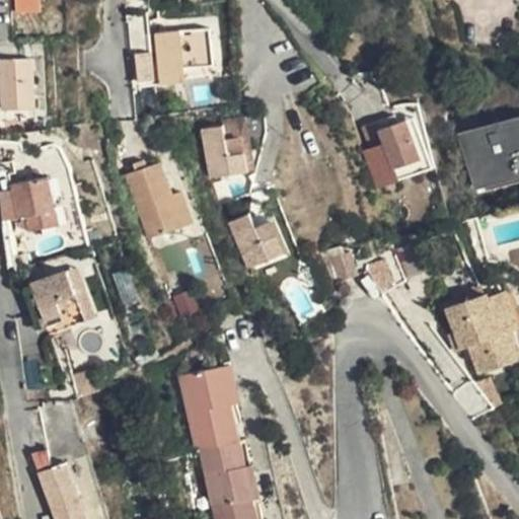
[(15,0),(16,11),(40,10),(39,0),(15,0)]
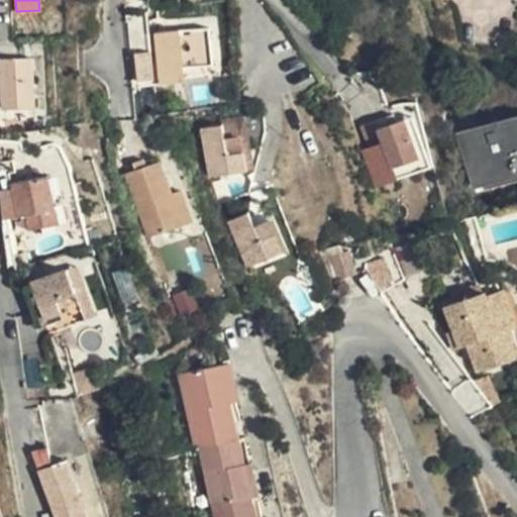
[(210,67),(206,26),(151,32),(157,87),(182,84),(181,70),(210,67)]
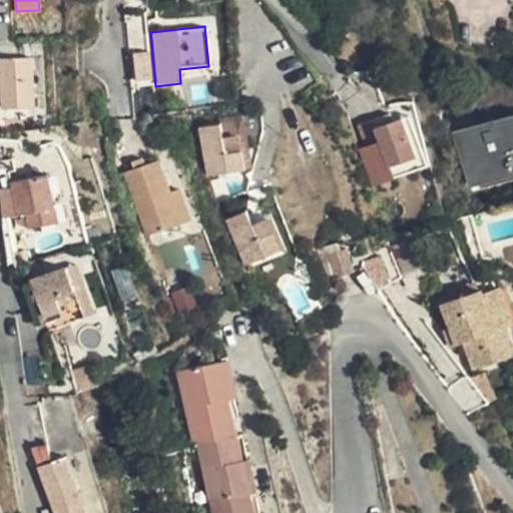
[(147,51),(131,52),(134,79),(149,78),(147,51)]
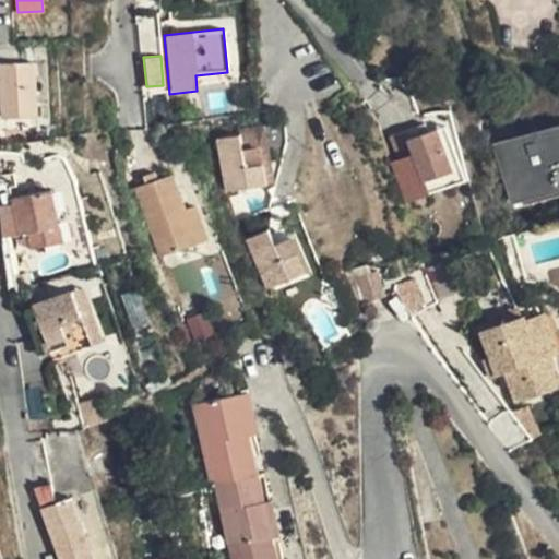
[(38,116),(34,62),(2,63),(6,118),(38,116)]
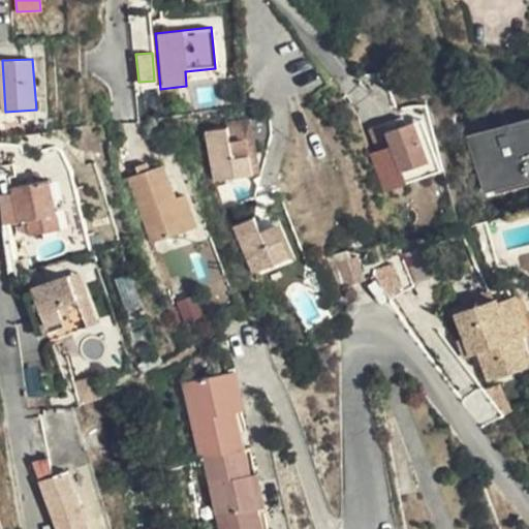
[(401,117),(382,122),(384,130),(403,125),(401,117)]
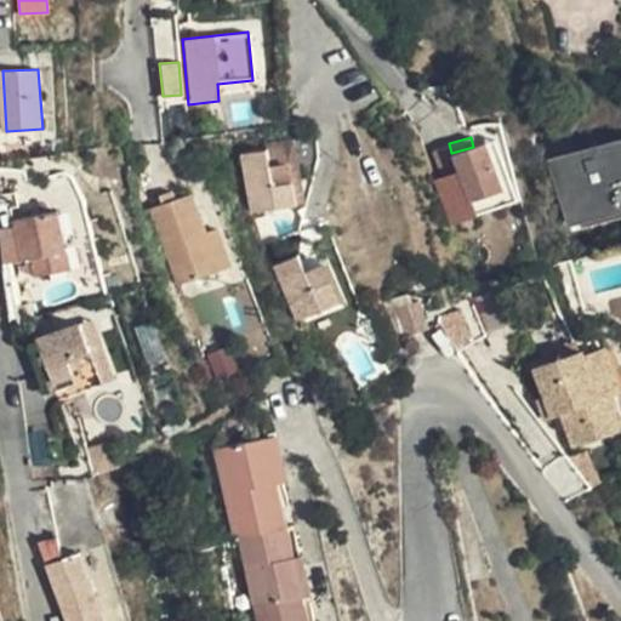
[(620,140),(554,161),(574,224),(620,209),(620,140)]
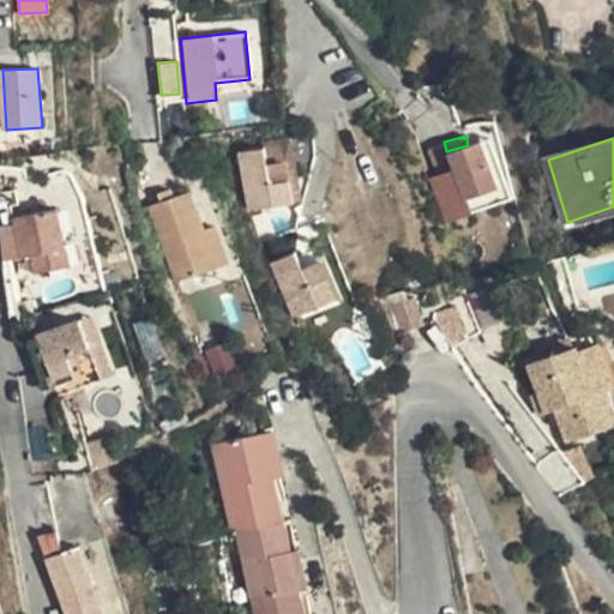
[(461,199),(457,186),(438,191),(445,217),(506,198),(487,139),(480,142),(495,188),(461,199)]
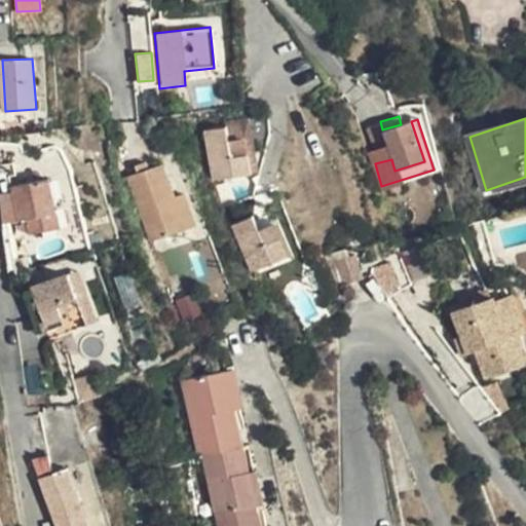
[(380,121),(365,126),(375,163),(391,159),(382,129),(380,121)]
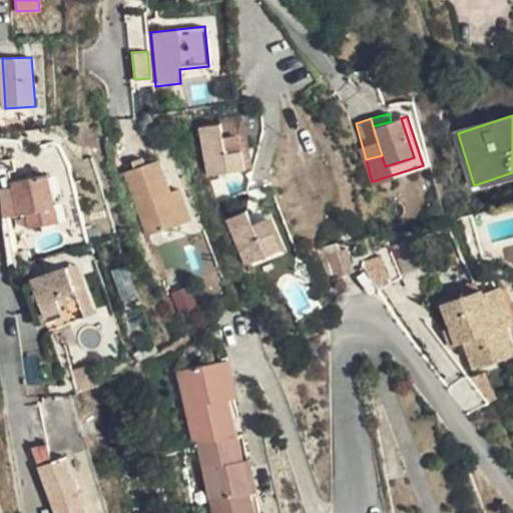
[(391,121),(373,126),(382,155),(385,166),(414,157),(401,118),(391,121)]
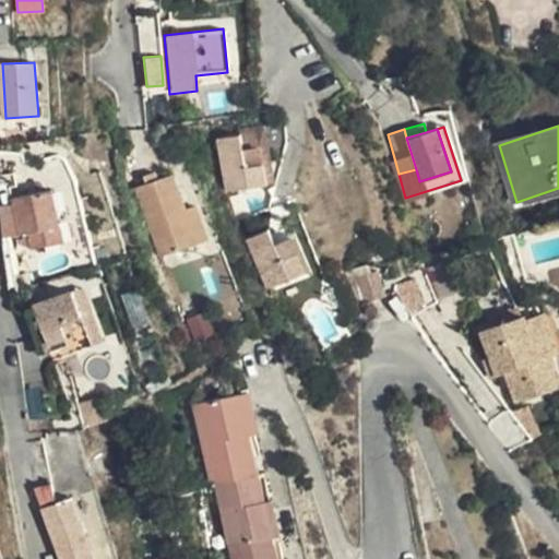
[(247,135),(224,139),(230,191),(270,186),(265,151),(249,153),(247,135)]
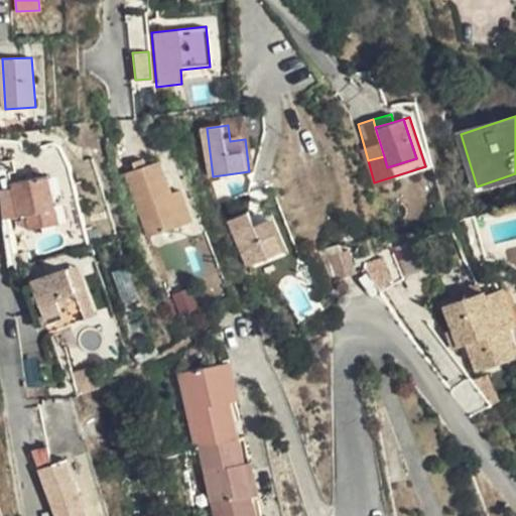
[(128,160),(131,169),(143,165),(140,157),(128,160)]
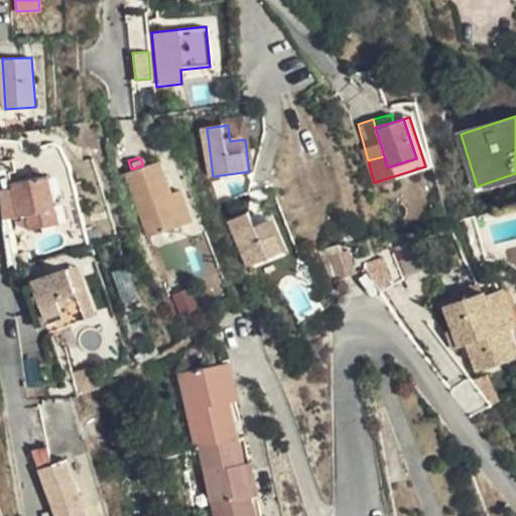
[(158,160),(143,165),(131,169),(122,172),(144,236),(181,225),(170,194),(158,160)]
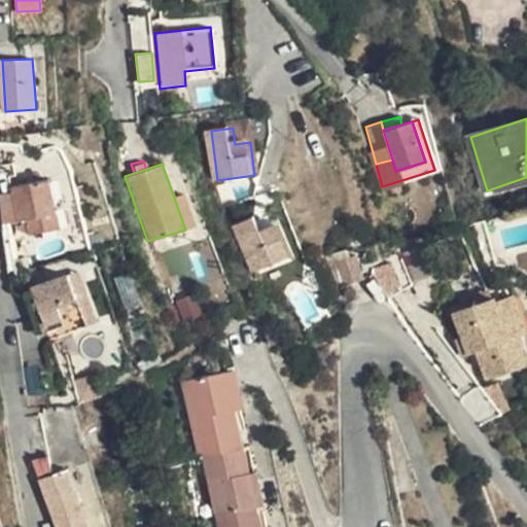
[(48,178),(11,186),(19,221),(27,220),(30,235),(60,229),(48,178)]
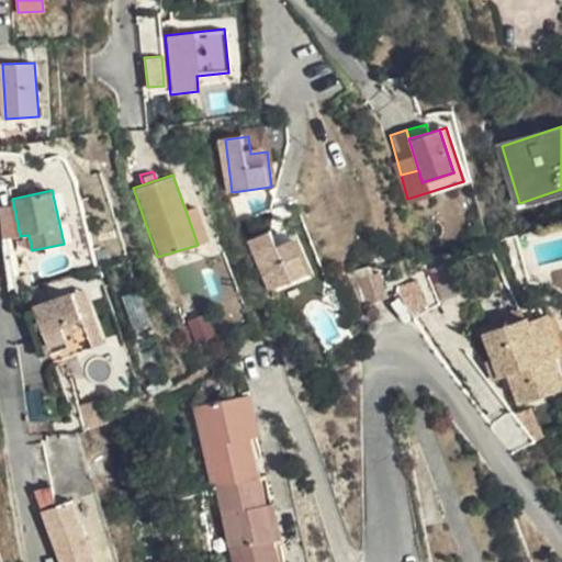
[(195,208),(186,211),(198,245),(206,240),(195,208)]
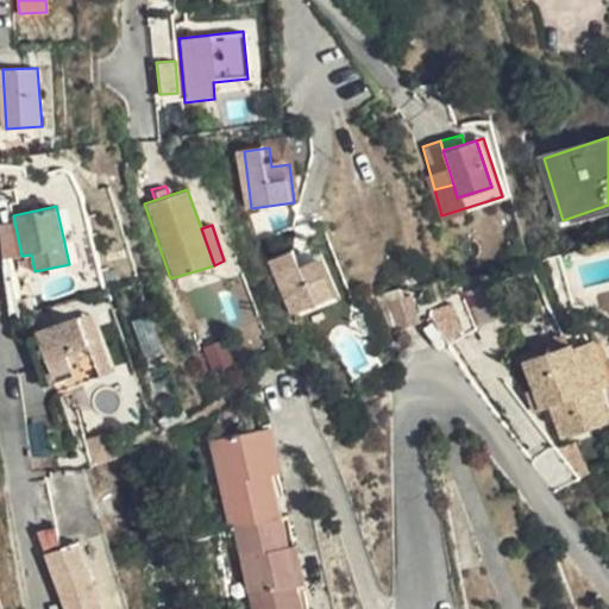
[(289,250),(278,253),(287,270),(295,267),(289,250)]
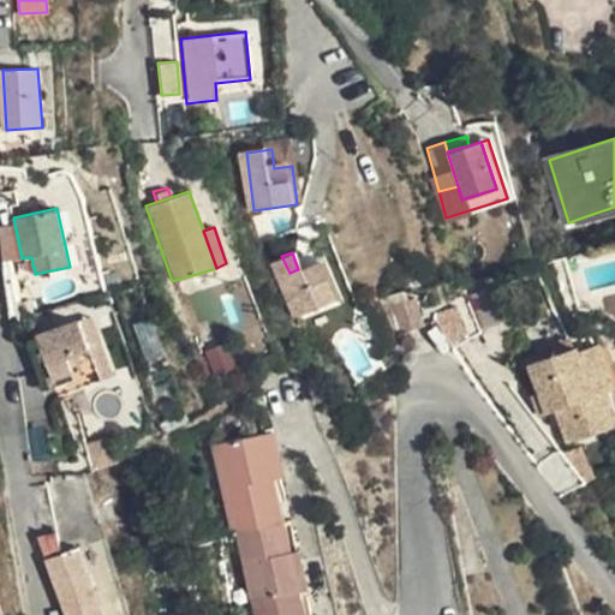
[(290,316),(330,300),(317,261),(298,269),(290,273),(281,256),(268,261),(290,316)]
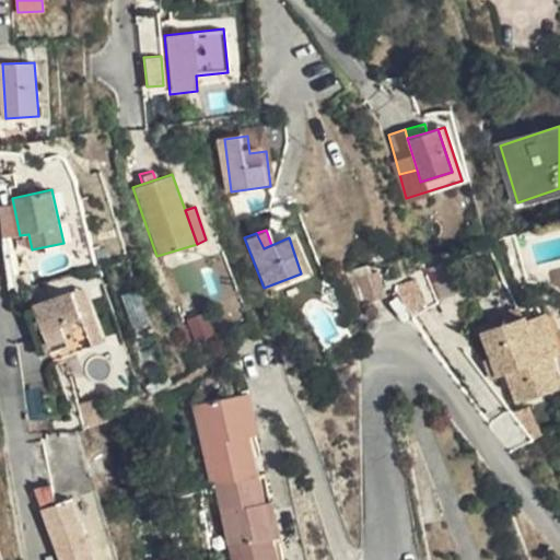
[(294,235),(289,237),(301,273),(307,270),(294,235)]
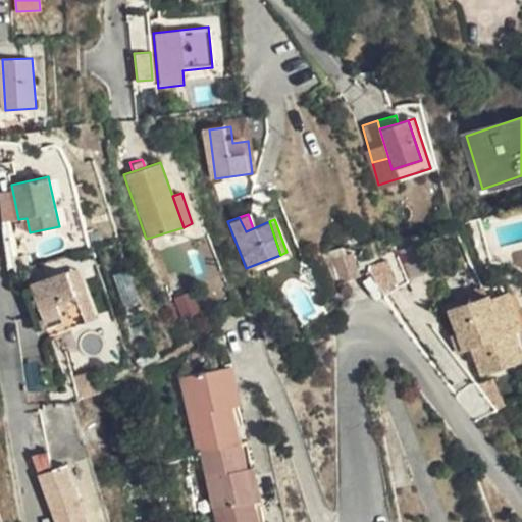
[(364,272),(379,294),(405,288),(411,285),(399,258),(364,272)]
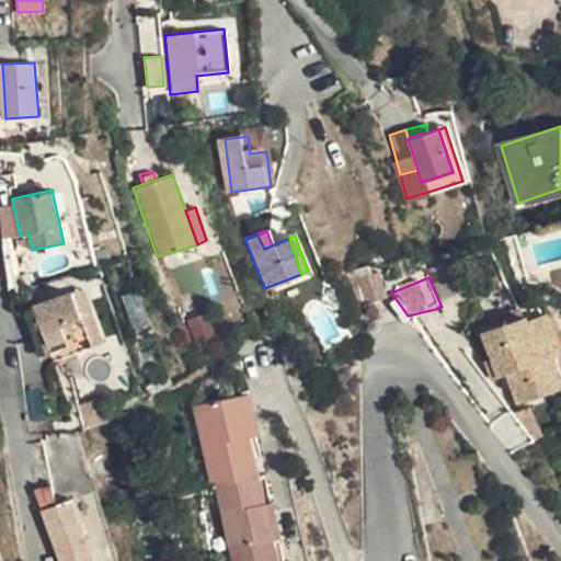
[(86,288),(73,293),(89,332),(95,348),(106,344),(86,288)]
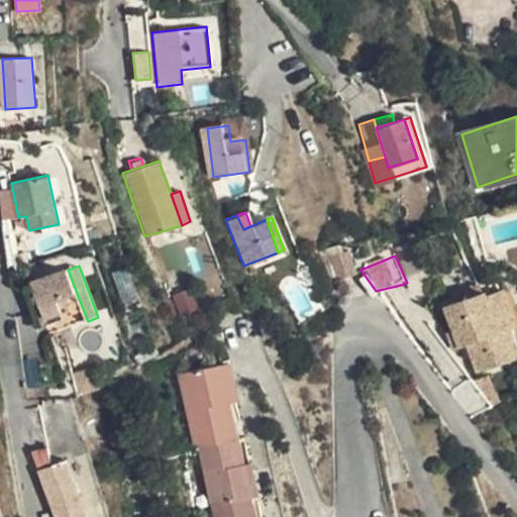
[(63,314),(82,306),(68,270),(32,285),(49,329),(67,322),(63,314)]
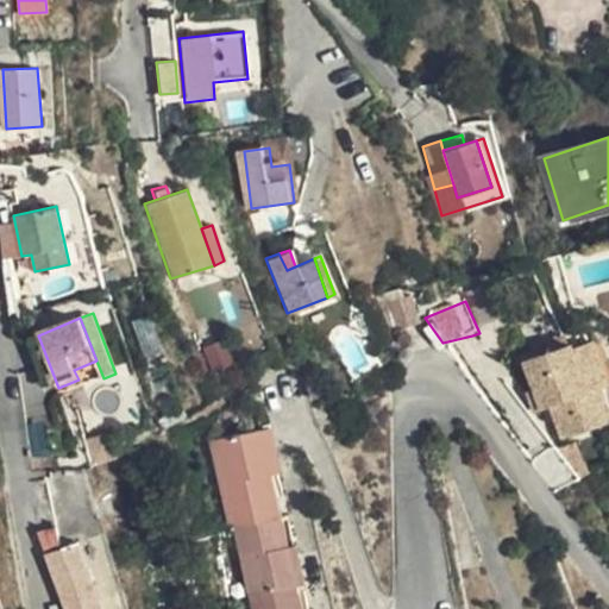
[(447,347),(472,336),(443,343),(447,347)]
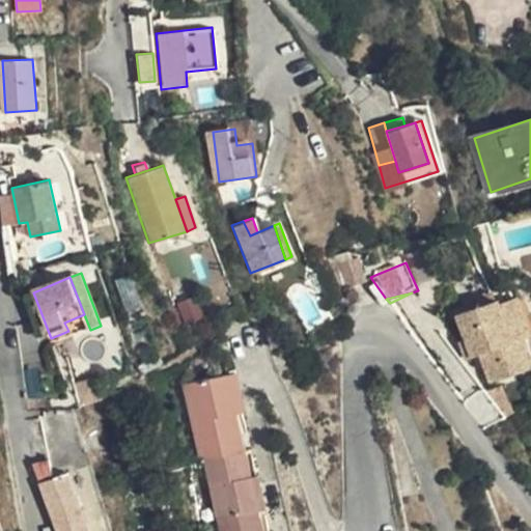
[(497,300),(458,314),(472,354),(481,352),(493,383),(530,368),(530,361),(523,337),(530,333),(530,317),(524,297),(516,299),(514,297),(499,302),(497,300)]
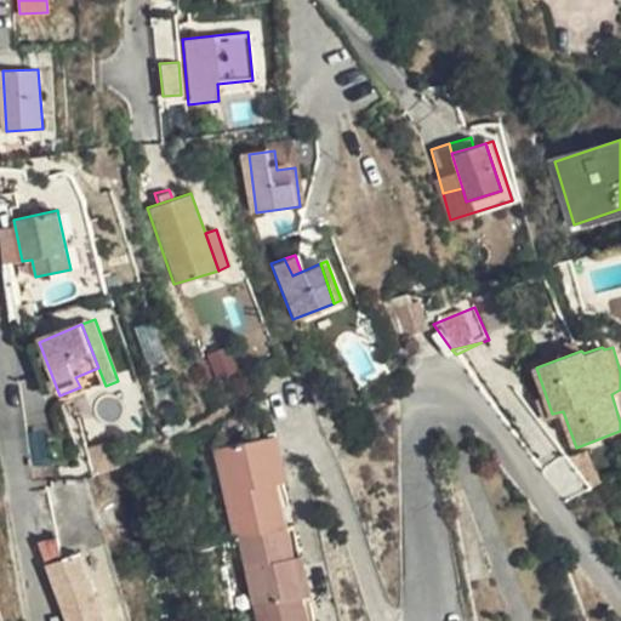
[(98,368),(75,377),(80,387),(60,396),(63,404),(106,386),(98,368)]
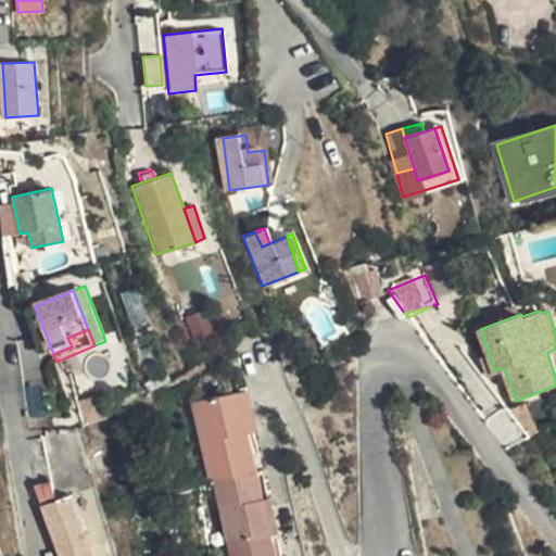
[(205,482),(209,482),(250,472),(247,459),(252,457),(247,432),(251,431),(241,394),(187,407),(205,482)]
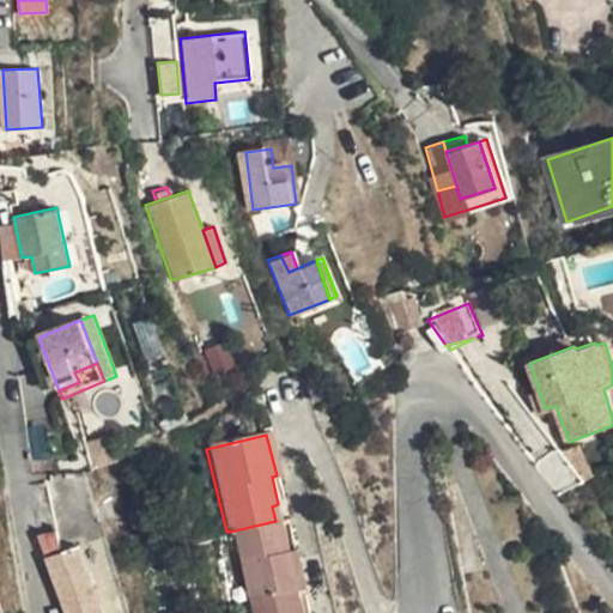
[(275,521),(230,532),(248,605),(301,593),(305,592),(296,552),(291,553),(284,527),(278,528),(275,521)]
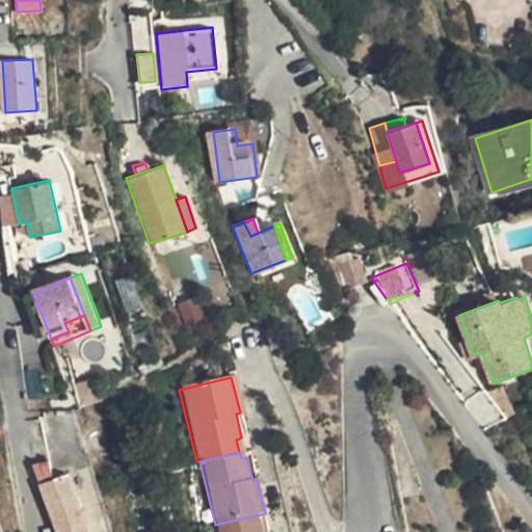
[(58,531),(89,531),(69,472),(42,482),(58,531)]
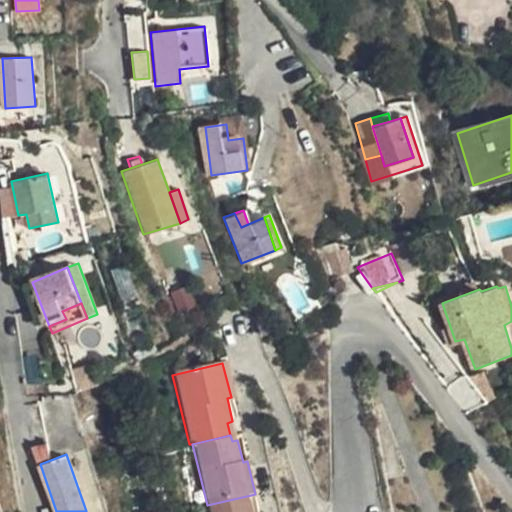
[(208,511),(255,511),(251,495),(207,505),(208,511)]
